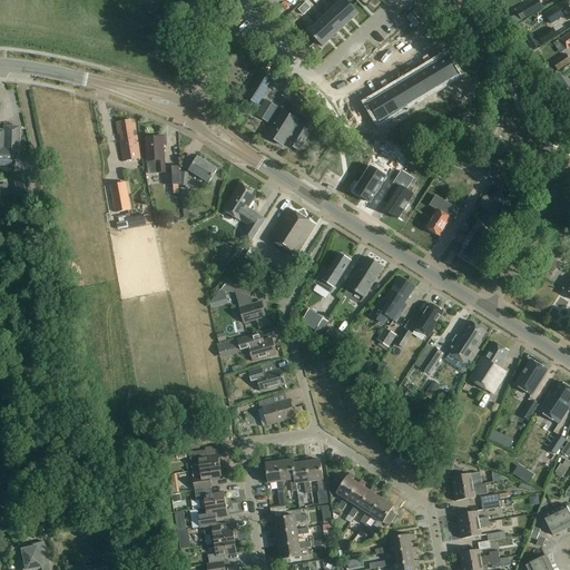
[(346,0),(341,0),(335,6),(350,21),(359,13),(346,0)]
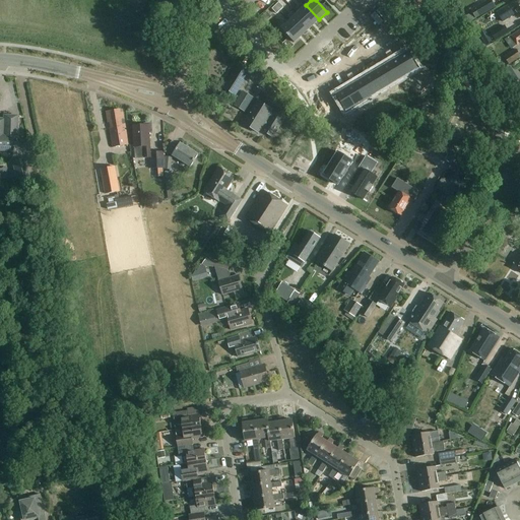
[(421,0),(397,0),(416,11),(421,0)]
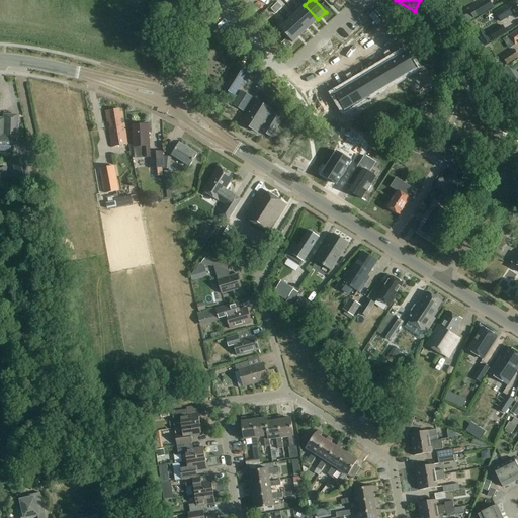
[(476,19),(495,8),(489,0),(488,0),(470,11),(476,19)]
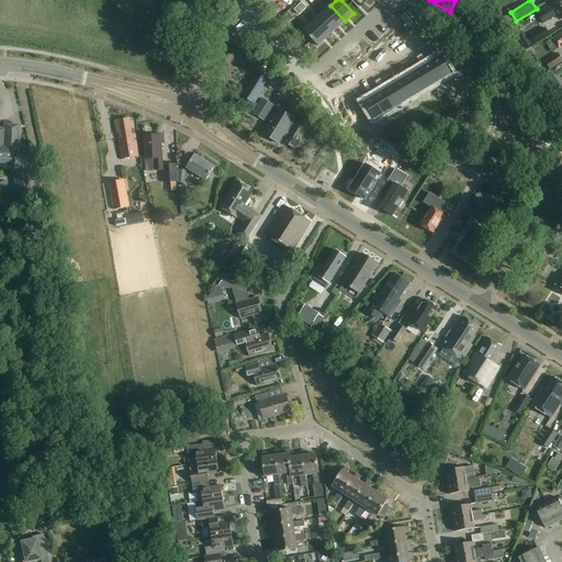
[(561,0),(558,3),(555,0),(537,13),(543,24),(559,14),(561,20),(561,19),(561,0)]
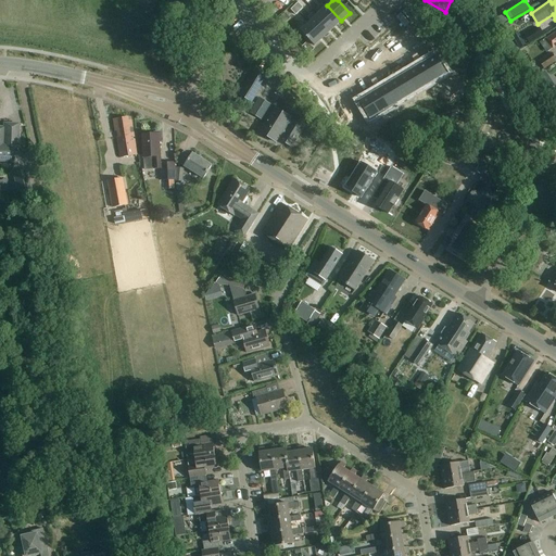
[(341,21),(327,5),(318,14),(332,29),(341,21)]
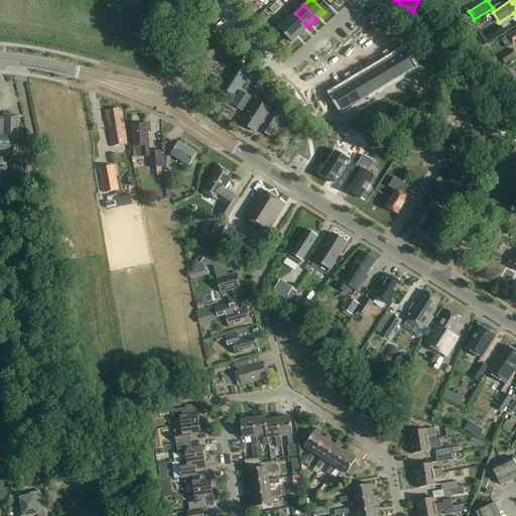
[(308,27),(295,13),(286,21),(300,35),(308,27)]
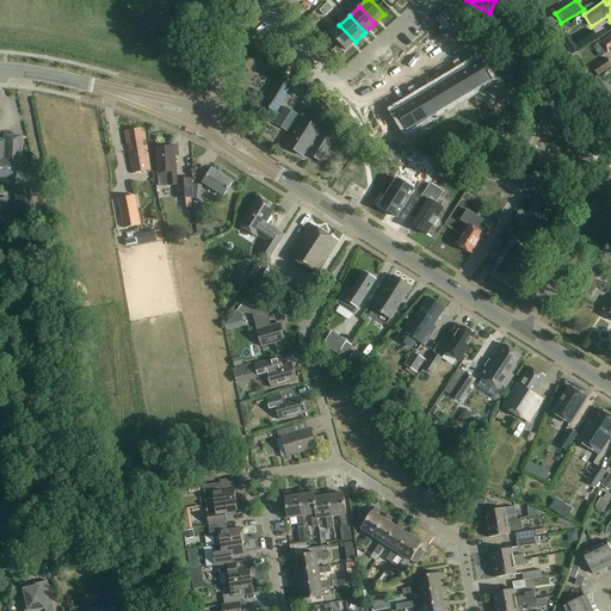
[(356,42),(339,25),(331,34),(346,50),(356,42)]
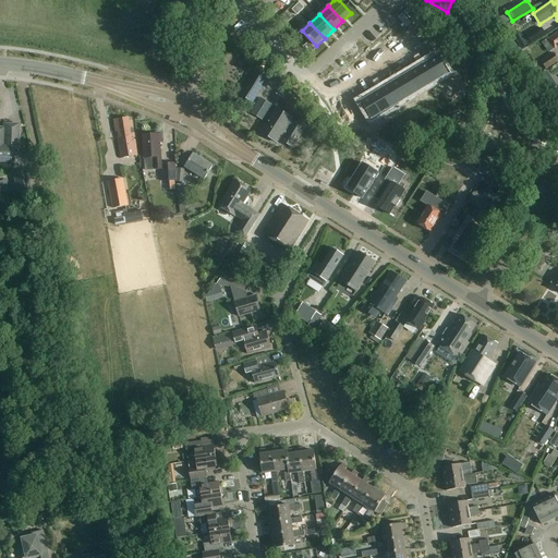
[(532,45),(547,36),(543,28),(528,37),(532,45)]
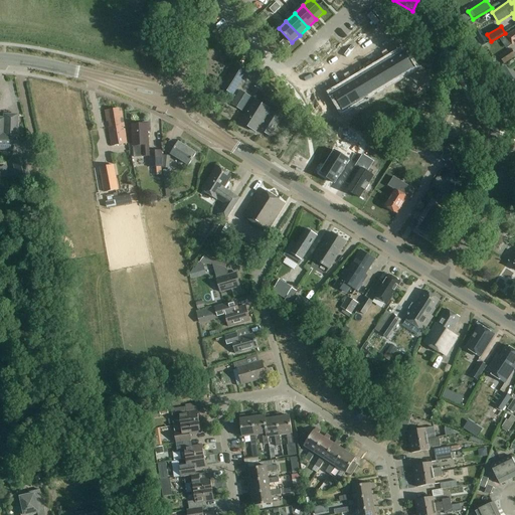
[(514,28),(506,35),(511,43),(514,40),(514,28)]
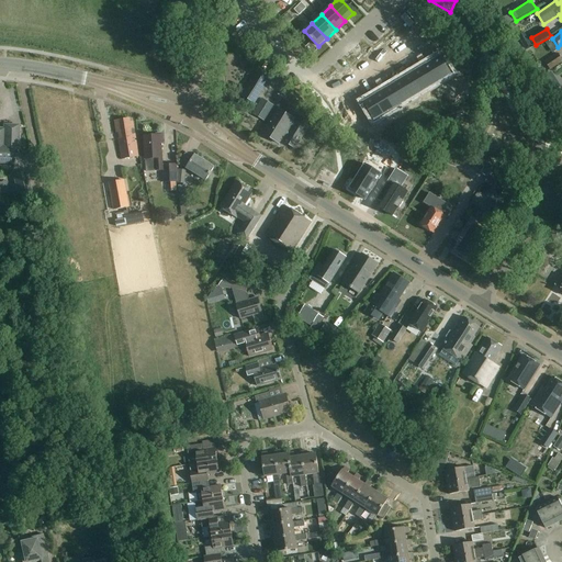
[(526,51),(532,47),(525,33),(518,36),(526,51)]
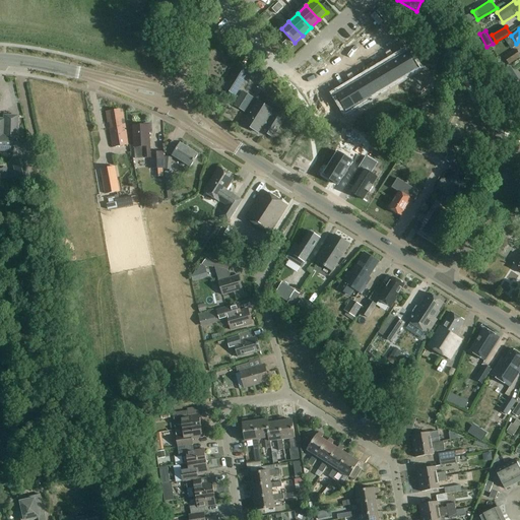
[(510,66),(519,58),(519,54),(517,50),(505,58),(510,66)]
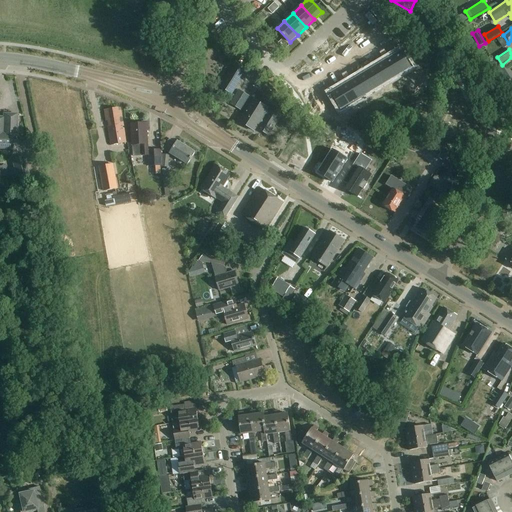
[(402,51),(393,57),(403,73),(412,68),(402,51)]
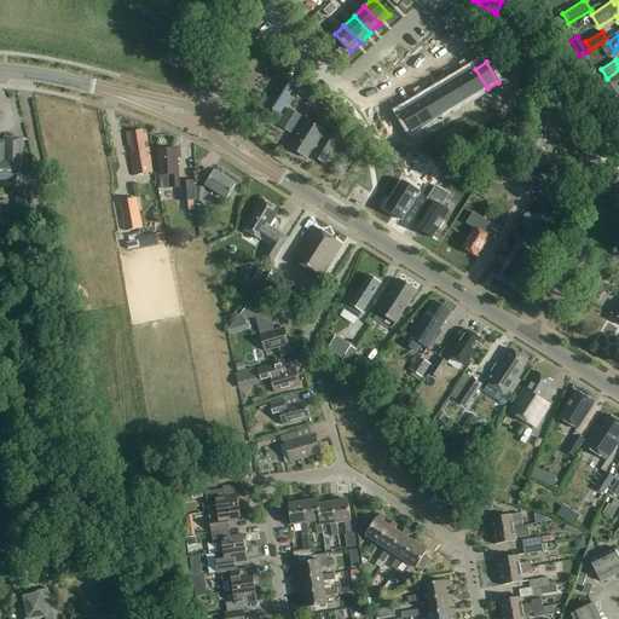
[(475,69),(464,75),(476,94),(487,88),(475,69)]
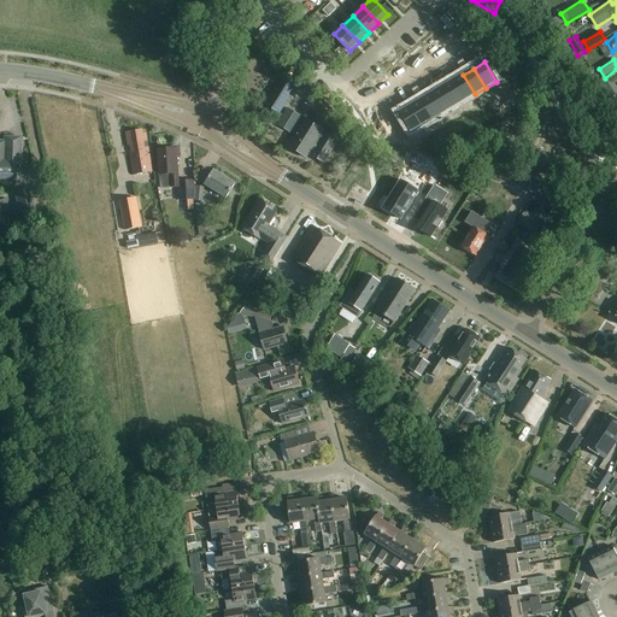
[(595,74),(589,78),(593,84),(599,81),(595,74)]
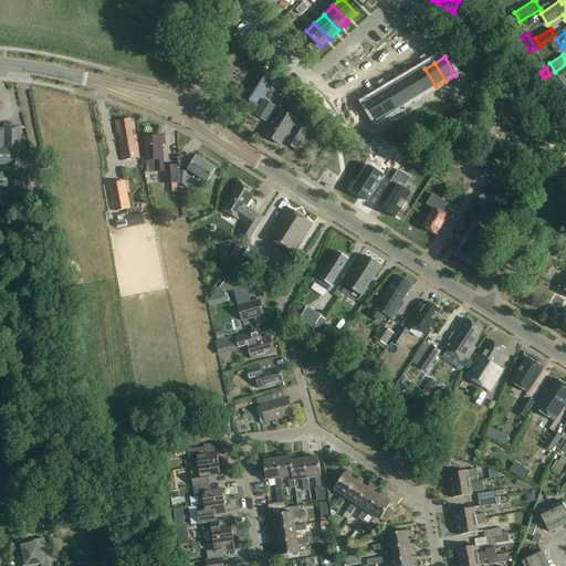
[(425,69),(415,74),(426,93),(436,86),(425,69)]
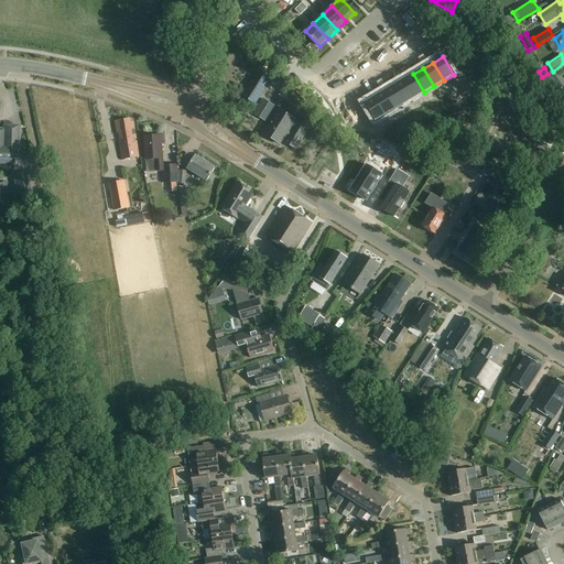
[(255,104),(270,78),(258,71),(242,97),(255,104)]
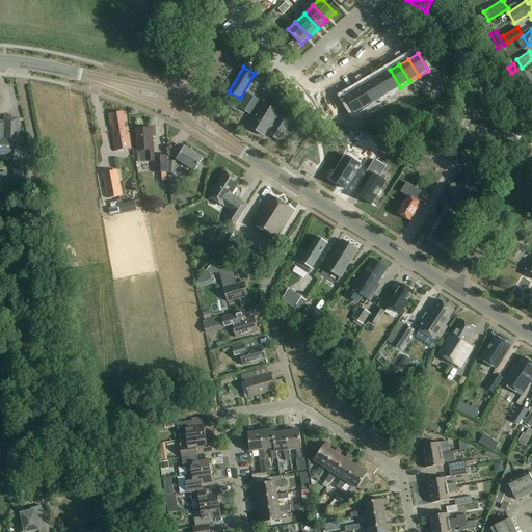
[(390,70),(381,76),(391,92),(400,87),(390,70)]
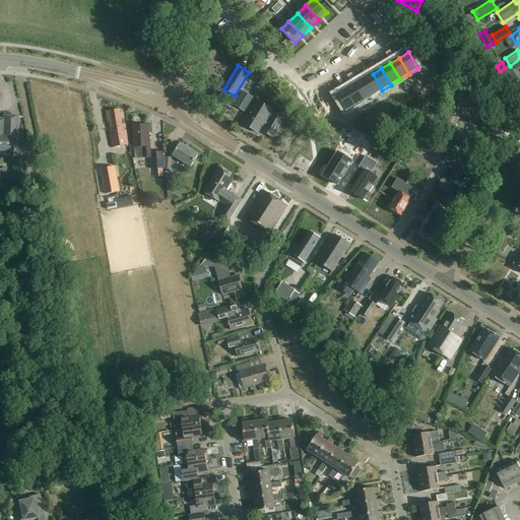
[(510,86),(519,80),(513,72),(505,77),(510,86)]
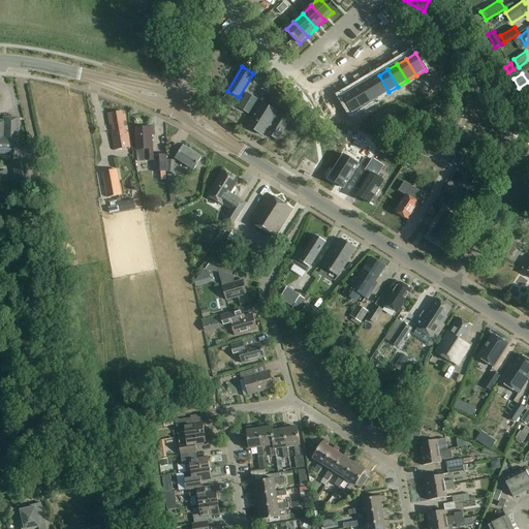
[(379,75),(370,81),(379,97),(389,92),(379,75)]
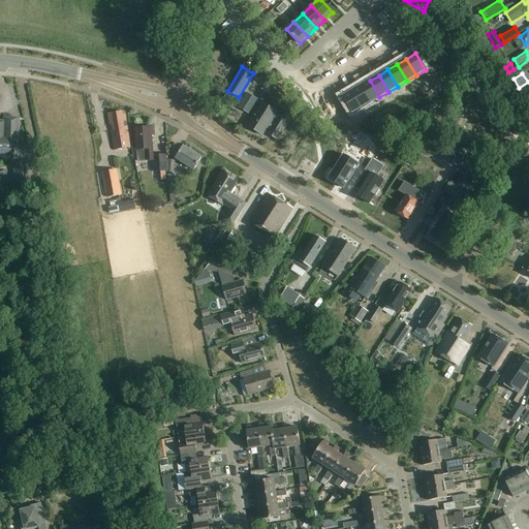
[(370,81),(361,86),(371,102),(379,97),(370,81)]
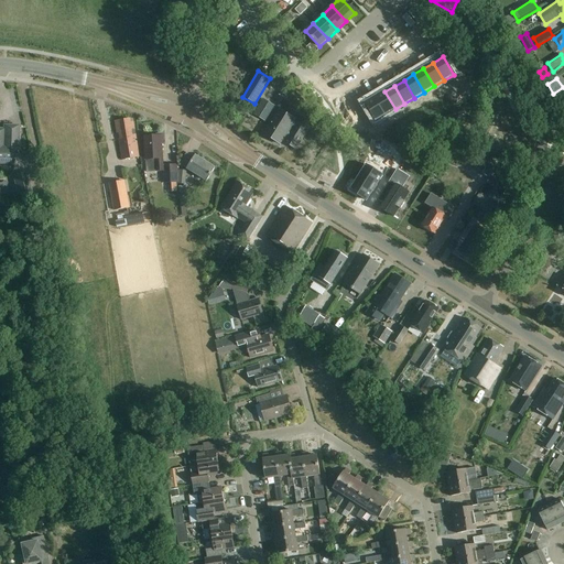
[(384,91),(375,97),(386,116),(396,109),(384,91)]
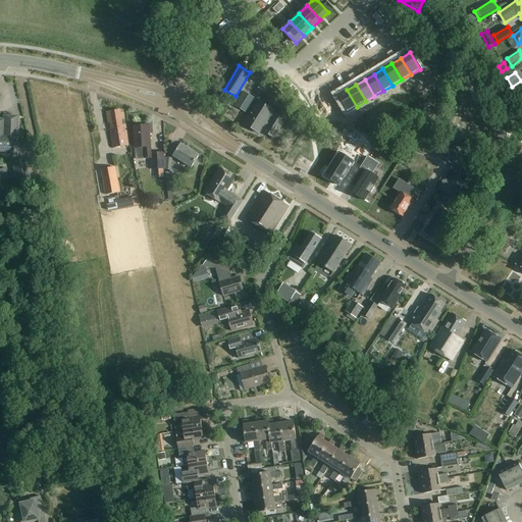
[(347,90),(337,96),(348,112),(357,107),(347,90)]
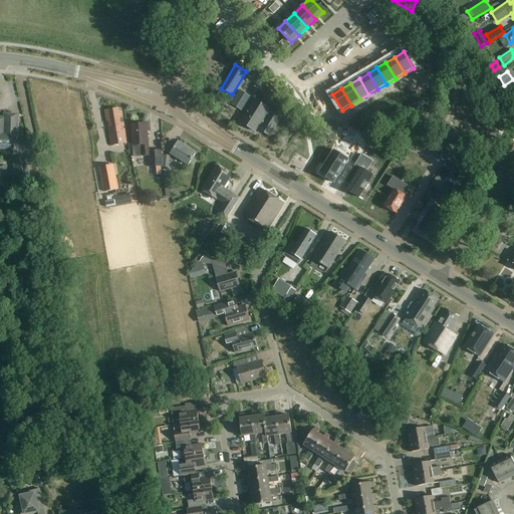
[(240,92),(232,104),(241,110),(249,98),(240,92)]
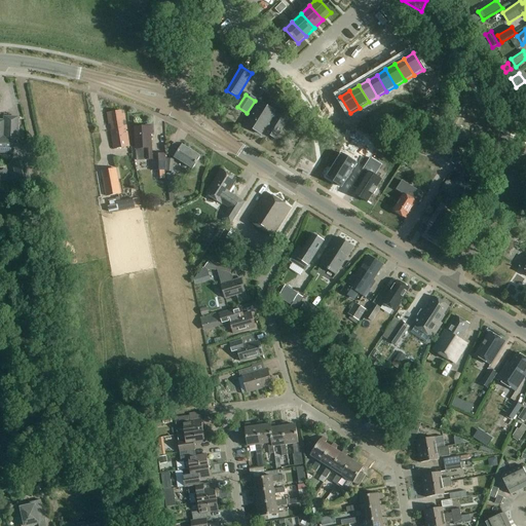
[(278,114),(260,102),(246,125),(261,135),(263,132),(276,140),(288,119),(287,118),(289,114),(280,109),(278,114)]
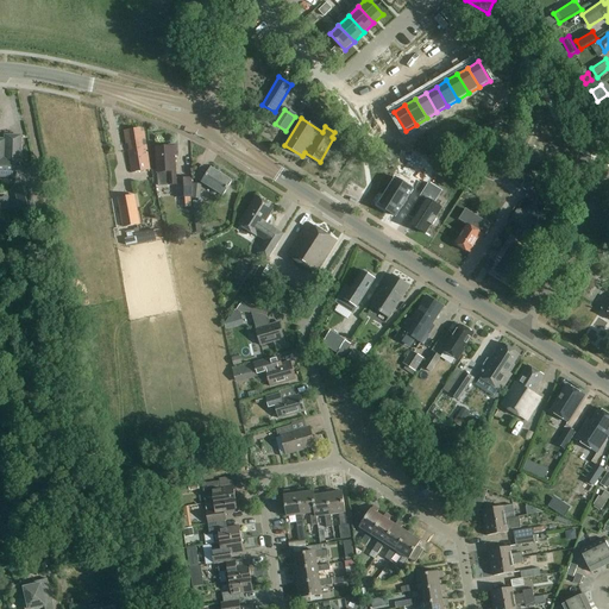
[(140,133),(139,130),(124,132),(125,144),(130,143),(131,150),(127,151),(131,173),(150,169),(144,132),(140,133)]
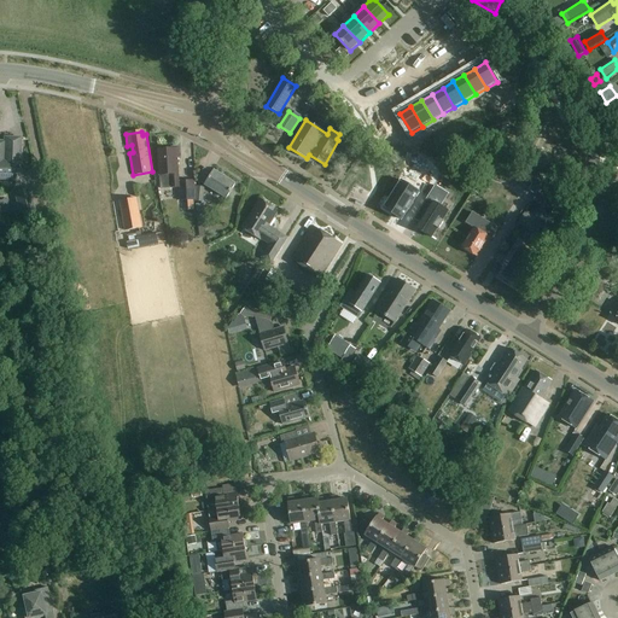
[(21,170),(22,138),(5,138),(5,143),(0,141),(0,179),(5,180),(16,180),(16,170),(21,170)]
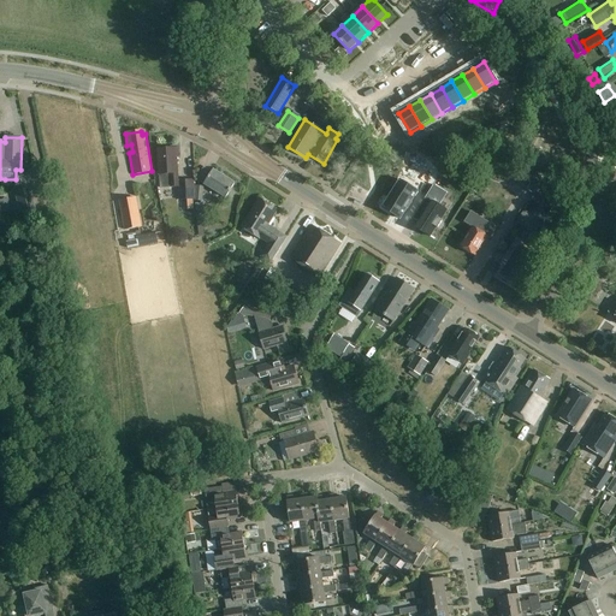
[(158,149),(160,189),(179,188),(179,201),(195,200),(194,181),(178,182),(177,158),(179,158),(178,148),(177,147),(169,147),(169,149),(158,149)]
